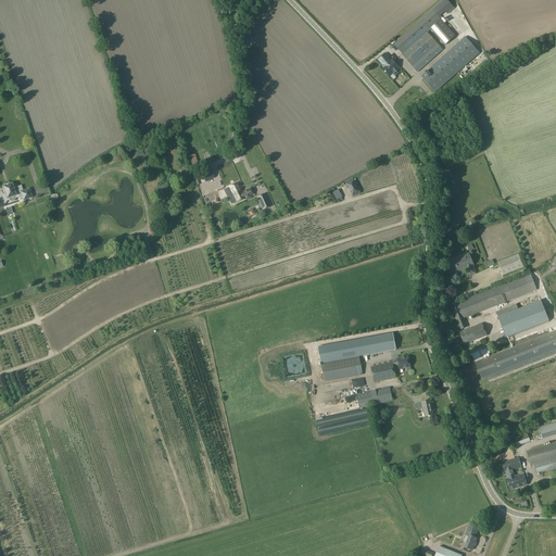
[(453,8),(445,0),(443,0),(439,4),(444,11),(446,14),(453,8)]
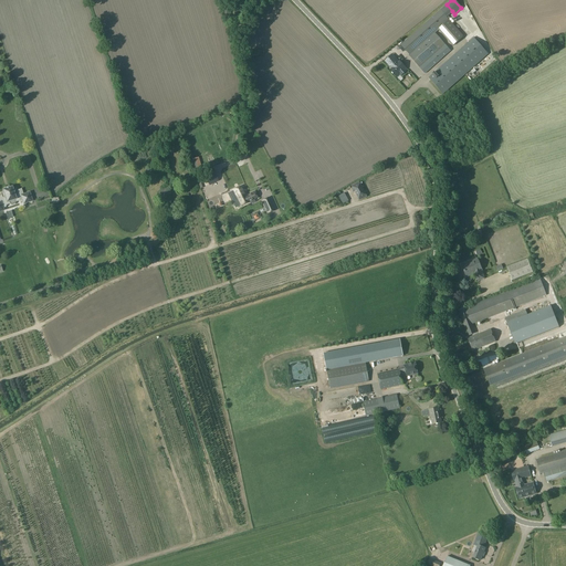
[(400,44),(409,55),(435,33),(438,30),(449,20),(440,10),(400,44)]
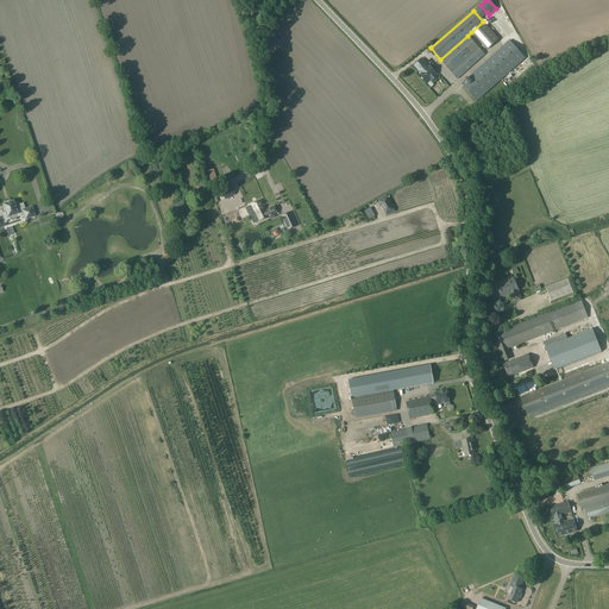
[(498,39),(483,22),(471,32),(487,50),(498,39)]
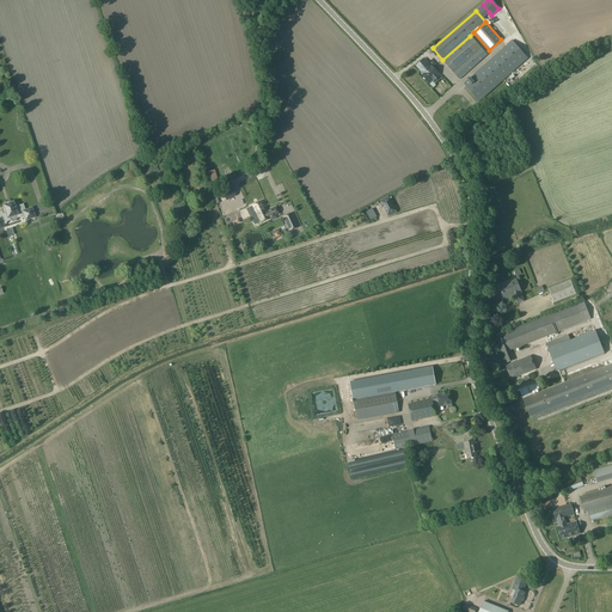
[(481,48),(470,36),(442,60),(453,73),(481,48)]
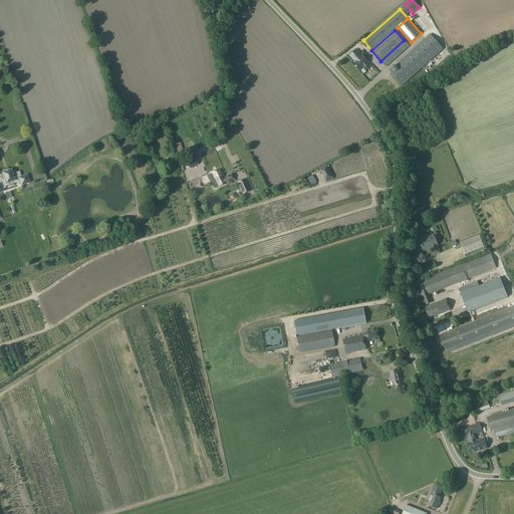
[(430,34),(389,70),(403,85),(444,49),(430,34)]
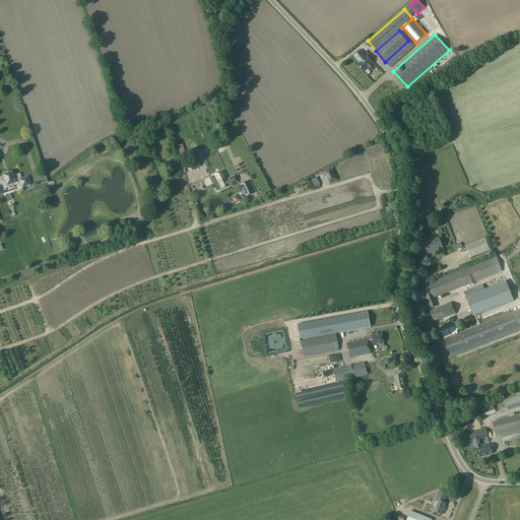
[(390,67),(413,47),(408,41),(385,62),(390,67)]
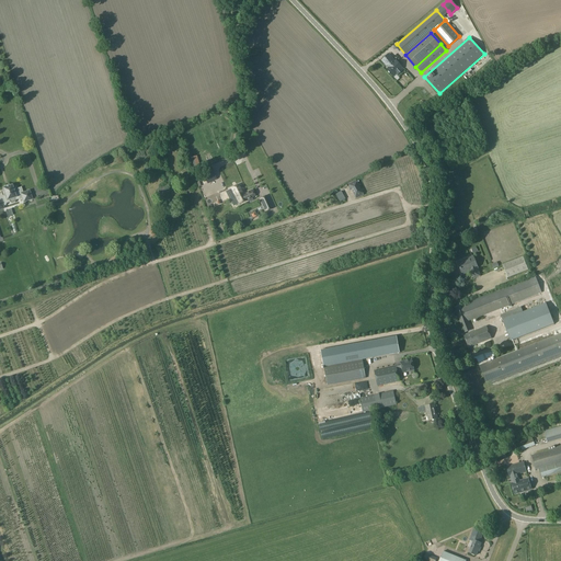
[(381,60),(387,66),(389,67),(387,69),(393,77),(397,73),(398,76),(402,70),(401,69),(402,68),(396,61),(395,63),(392,61),(393,60),(388,55),(381,60)]
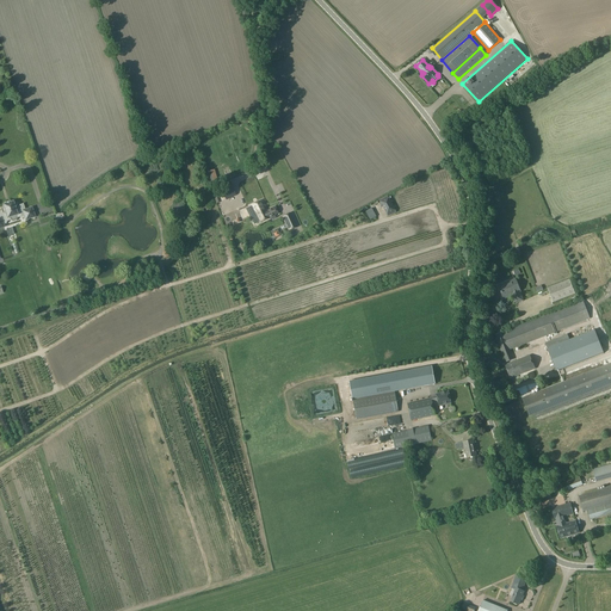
[(227,199),(235,195),(230,186),(222,191),(227,199)]
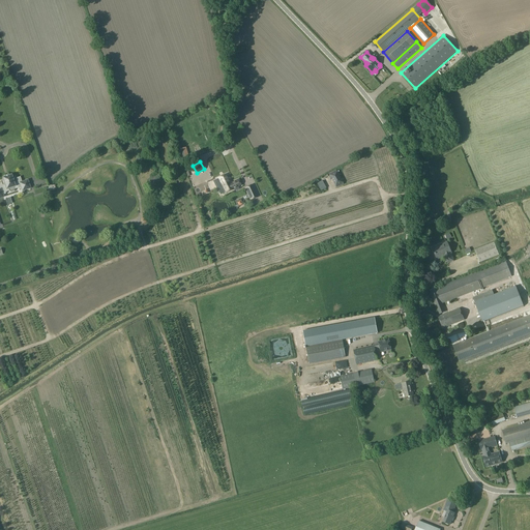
[(205,171),(208,178),(219,172),(215,166),(205,171)]
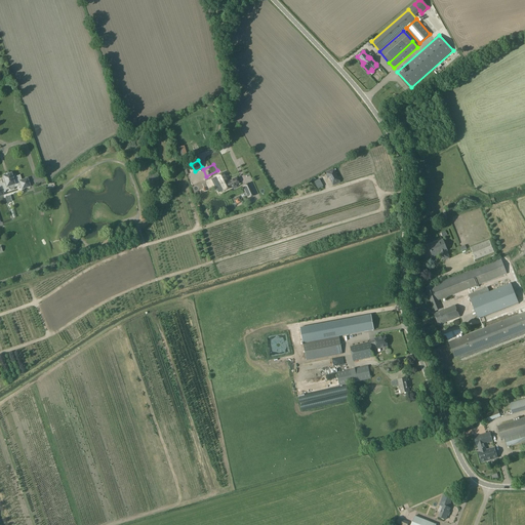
[(333,169),(326,172),(333,186),(339,183),(333,169)]
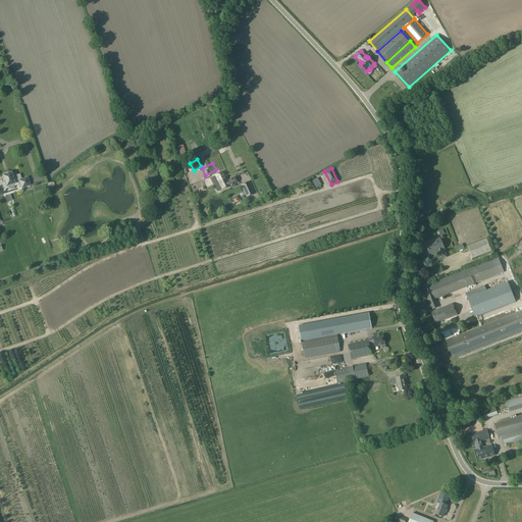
[(14,186),(15,186),(18,187),(20,187),(21,189),(30,186),(27,176),(20,178),(19,174),(14,175),(14,173),(11,174),(10,173),(9,173),(8,171),(4,172),(4,174),(2,174),(2,177),(1,178),(1,179),(0,179),(0,195),(4,195),(3,192),(5,191),(6,189),(7,189),(10,190),(11,190),(12,190),(13,189),(13,188),(13,187),(14,186)]
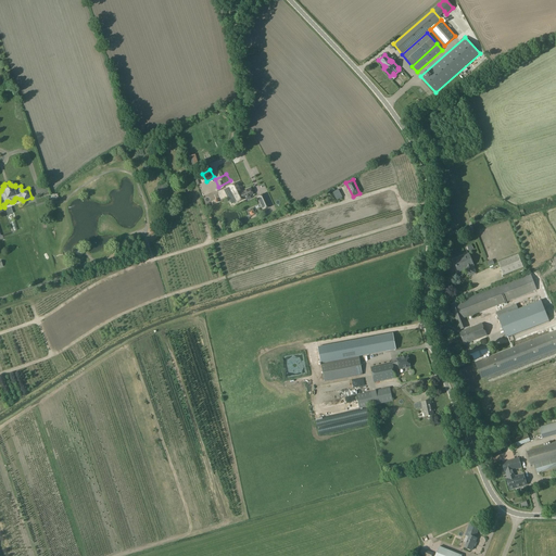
[(252,194),(250,189),(243,192),(239,182),(227,188),(236,203),(252,194)]
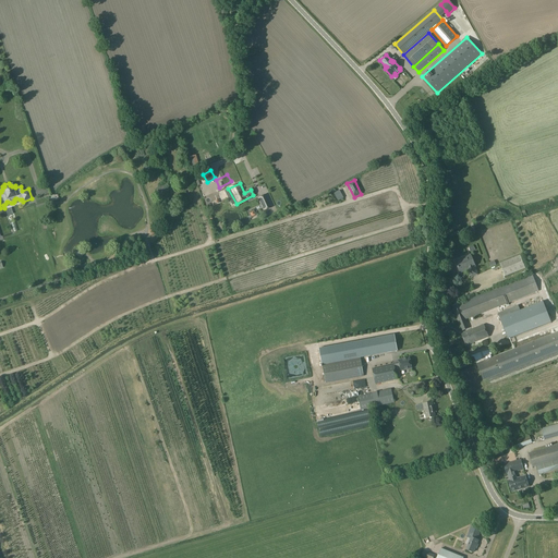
[(258,198),(261,204),(262,204),(264,207),(263,208),(264,210),(270,207),(265,195),(258,198)]
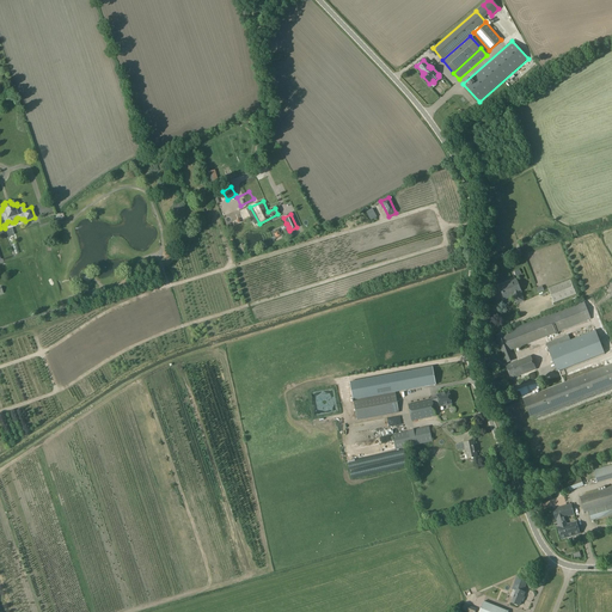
[(164,252),(166,258),(175,254),(171,248),(164,252)]
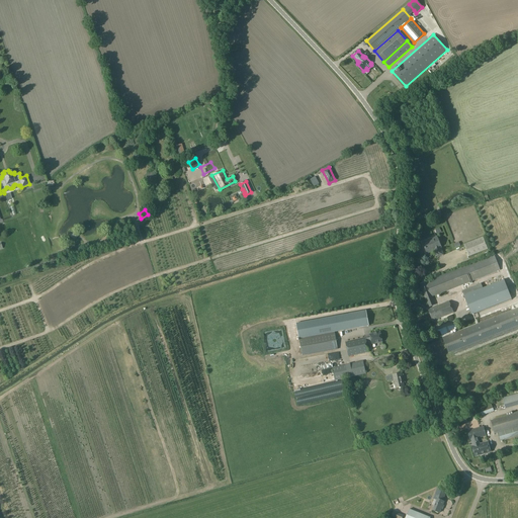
[(435,248),(436,251),(435,251),(437,258),(443,255),(440,248),(441,248),(436,237),(423,243),(426,251),(435,248)]
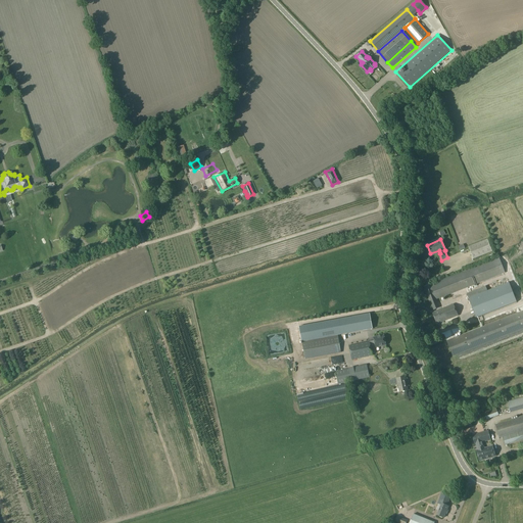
[(492,252),(487,239),(468,247),(473,259),(492,252)]
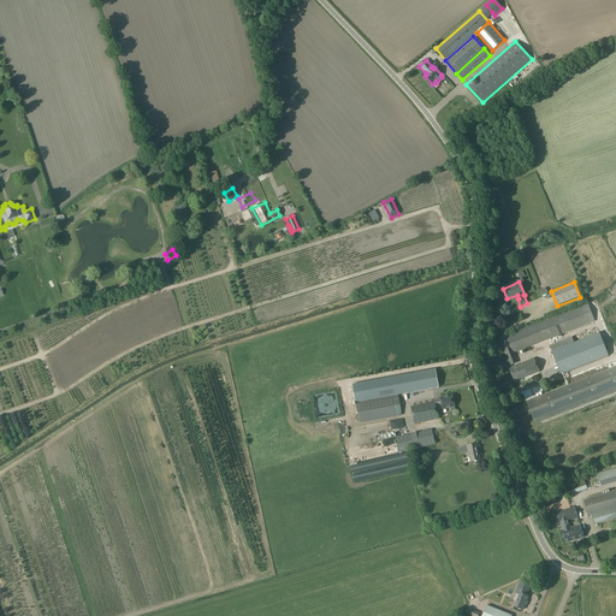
[(514,354),(596,321),(587,303),(507,335),(499,338),(510,366),(517,362),(514,354)]
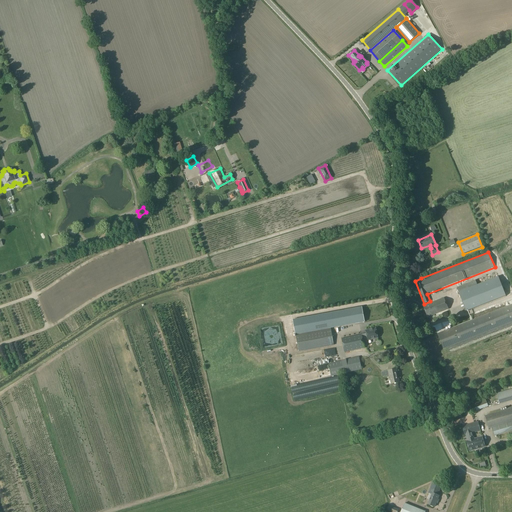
[(498,277),(458,292),(466,312),(506,297),(498,277)]
